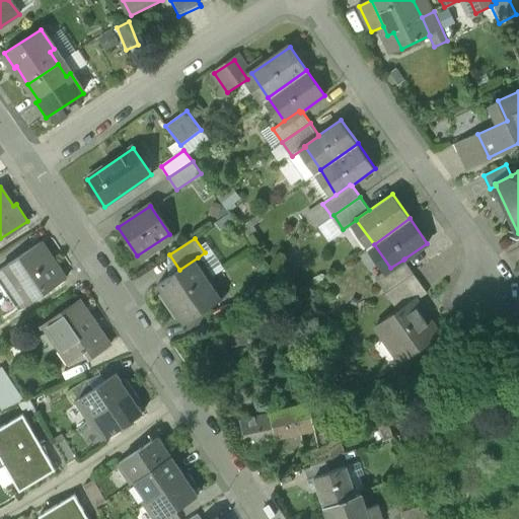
[(42,242),(0,270),(0,282),(19,311),(66,279),(42,242)]
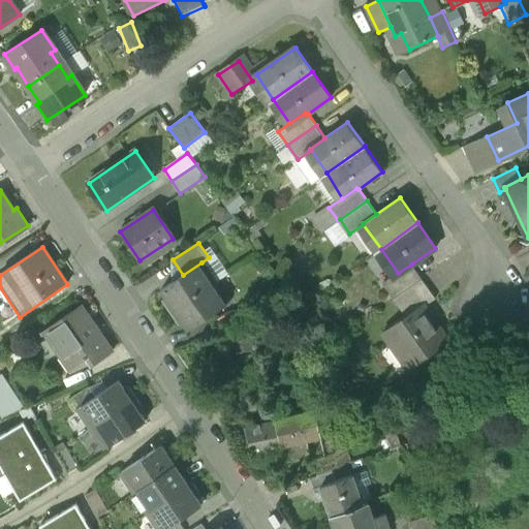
[(183,275),(159,291),(164,299),(161,301),(170,313),(216,282),(201,262),(183,275)]
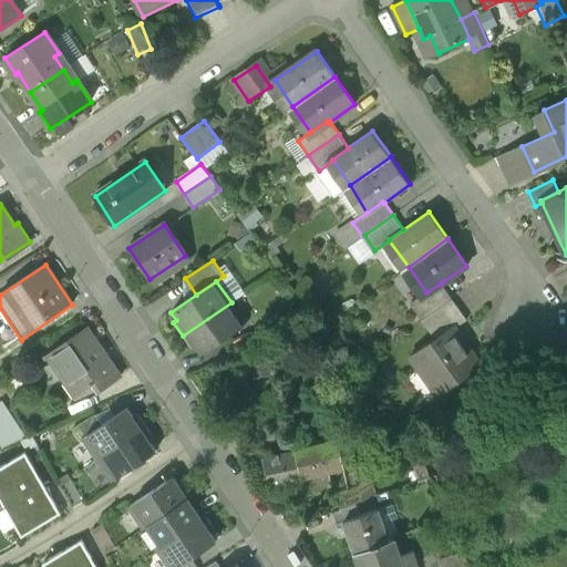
[(441,284),(426,294),(426,292),(411,303),(422,320),(451,300),(452,299),(441,284)]
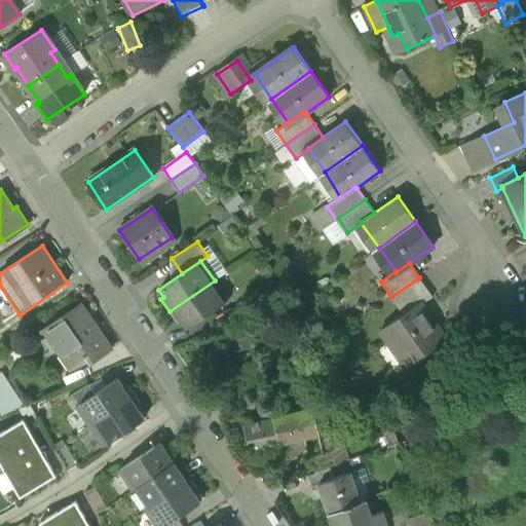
[(418,278),(391,297),(403,315),(418,305),(419,307),(431,298),(418,278)]
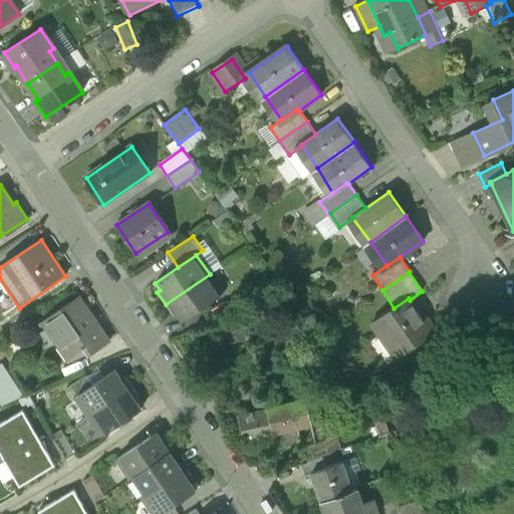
[(210,274),(166,304),(174,316),(177,315),(182,322),(223,294),(210,274)]
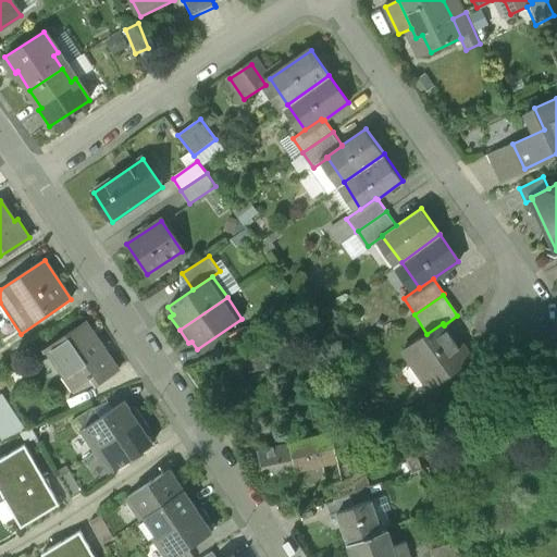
[(86,320),(50,345),(76,384),(94,373),(99,381),(119,368),(86,320)]
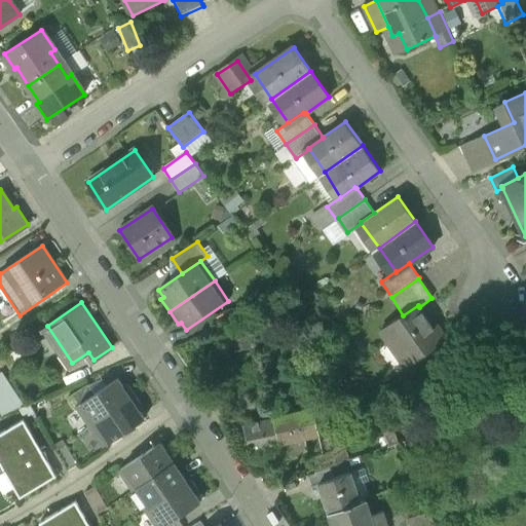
[(403,315),(379,330),(392,350),(398,347),(409,365),(445,341),(431,322),(429,324),(419,307),(418,305),(403,315)]
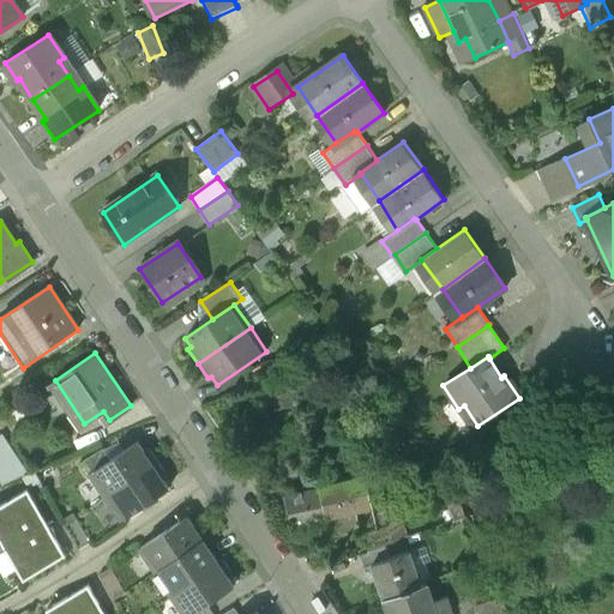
[(271,362),(246,373),(251,386),(276,375),(271,362)]
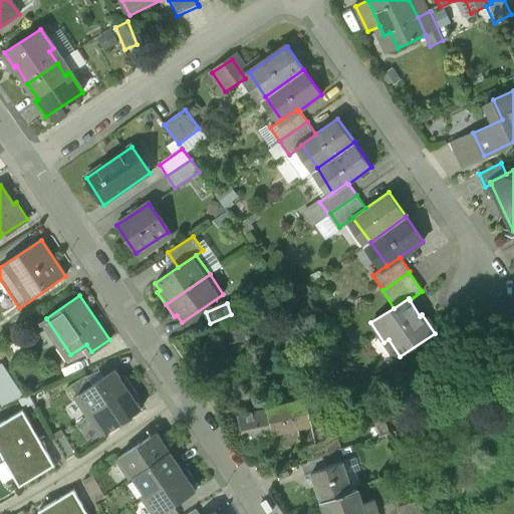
[(24,395),(0,359),(0,401),(2,405),(24,395)]
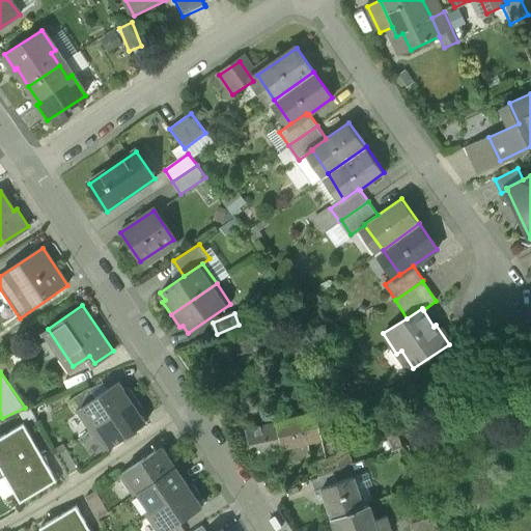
[(96,396),(78,409),(91,429),(137,398),(129,386),(124,389),(119,381),(96,396)]
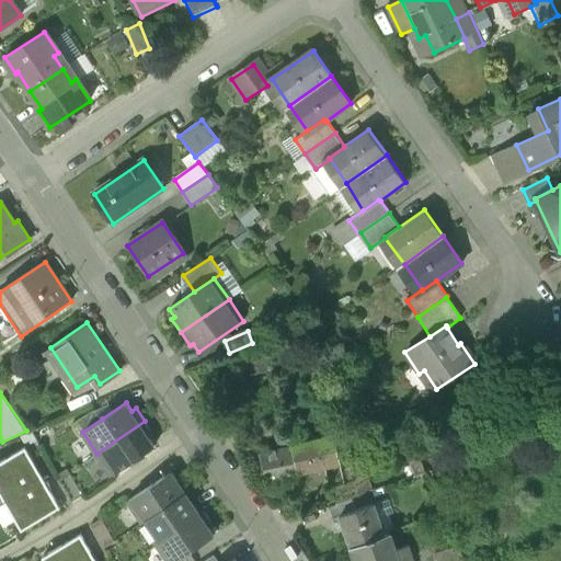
[(94,408),(72,422),(80,433),(82,432),(102,419),(94,408)]
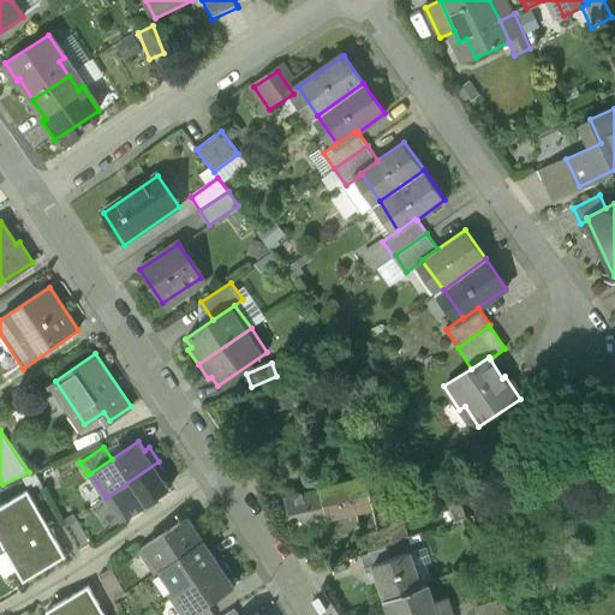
[(159,461),(106,497),(121,520),(169,488),(163,479),(168,476),(159,461)]
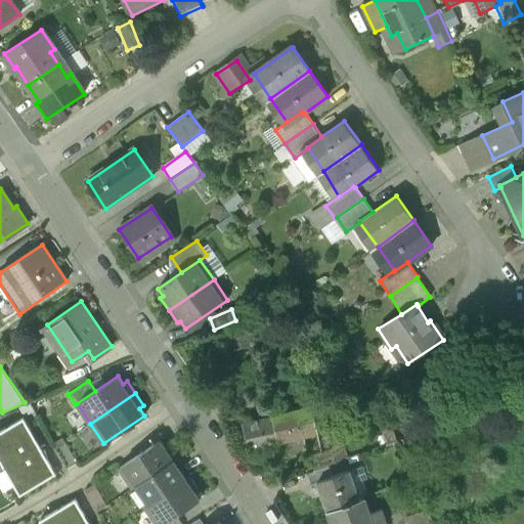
[(310,407),(272,418),(278,444),(281,459),(306,452),(302,439),(315,435),(310,407)]
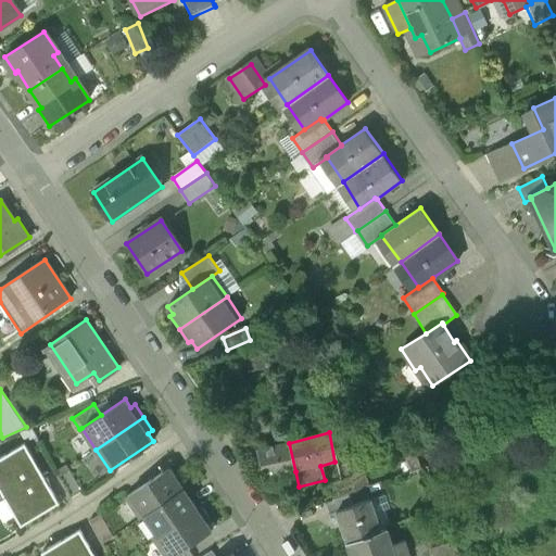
[(25,442),(0,456),(0,485),(4,494),(42,472),(25,442)]
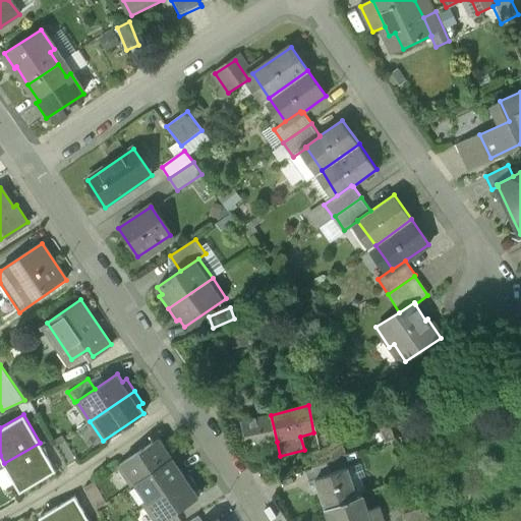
[(271,415),(240,423),(247,449),(277,442),(271,415)]
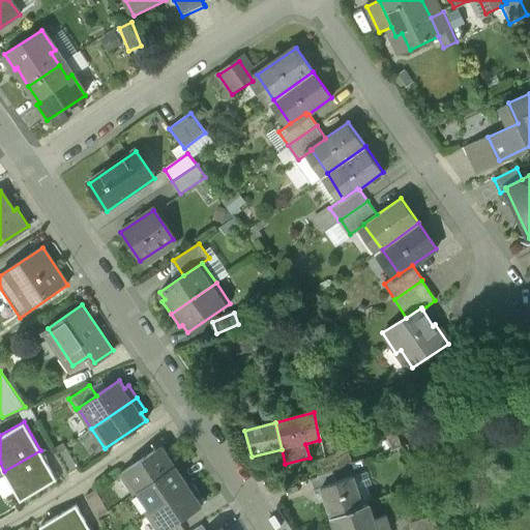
[(324,461),(319,440),(305,444),(310,458),(316,475),(332,469),(351,463),(348,452),(324,461)]
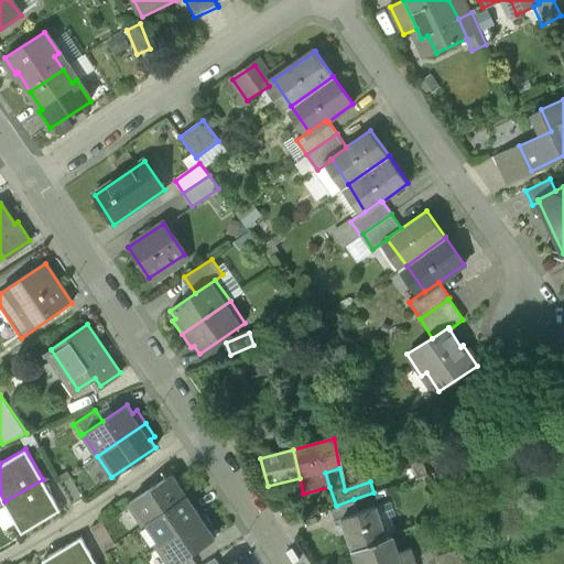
[(173,473),(128,502),(143,524),(148,522),(147,521),(187,495),(192,492),(182,478),(179,481),(173,473)]
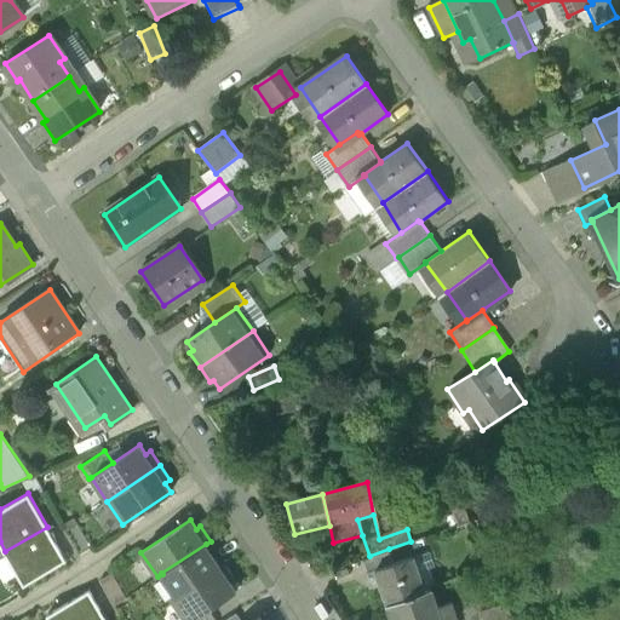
[(92,545),(78,521),(65,528),(80,552),(92,545)]
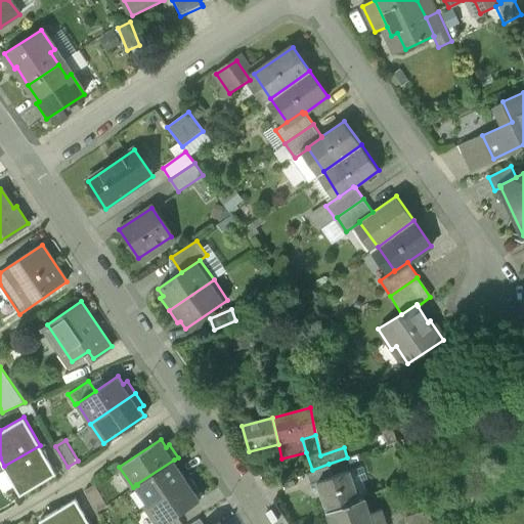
[(40,445),(4,466),(20,494),(56,473),(40,445)]
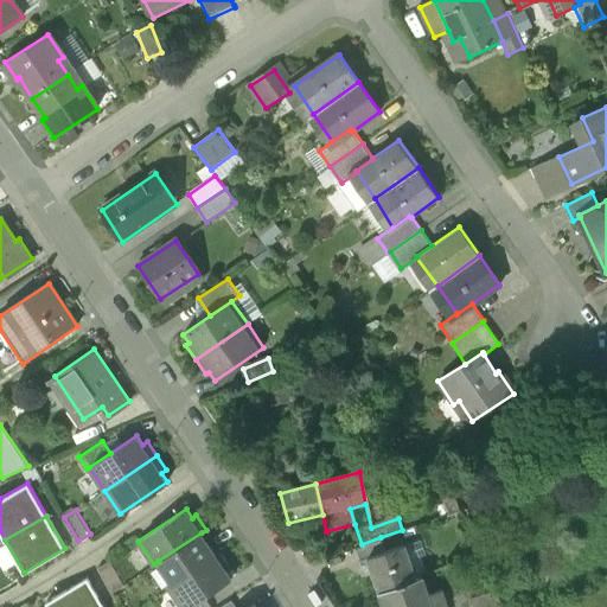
[(202,532),(158,561),(159,562),(173,582),(173,583),(217,554),(216,554),(202,532)]
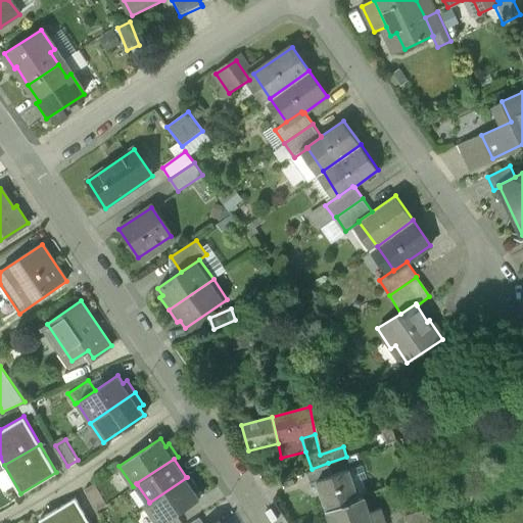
[(312,469),(307,470),(312,482),(318,480),(332,475),(328,463),(312,469)]
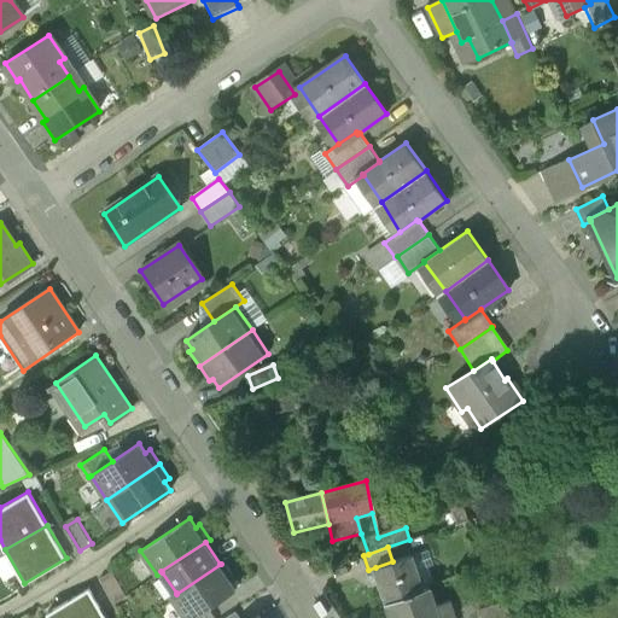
[(392,561),(375,567),(388,600),(423,588),(412,555),(392,561)]
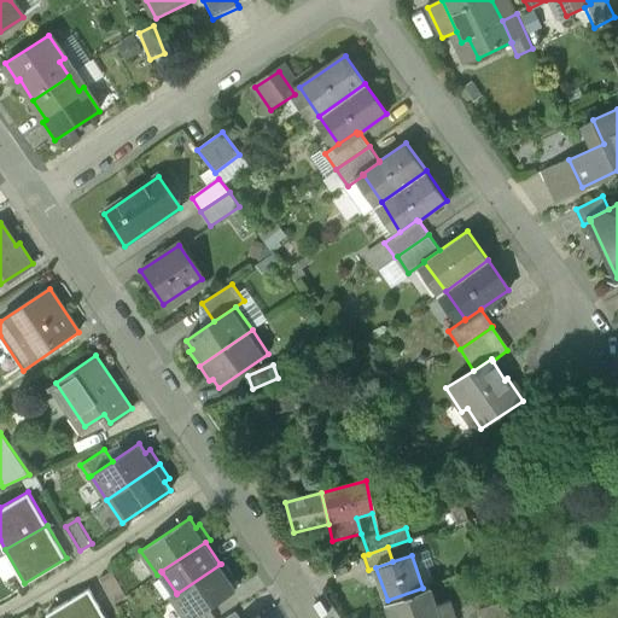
[(221,564),(176,594),(176,593),(172,596),(186,617),(190,617),(209,606),(237,588),(231,578),(234,576),(225,561),(220,564),(221,564)]
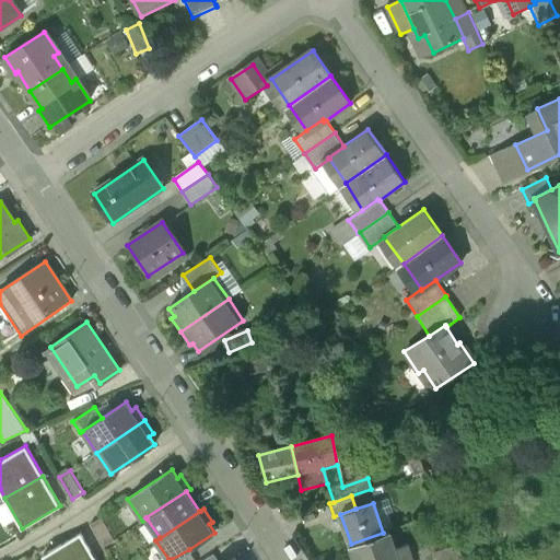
[(115,539),(102,516),(91,523),(104,545),(115,539)]
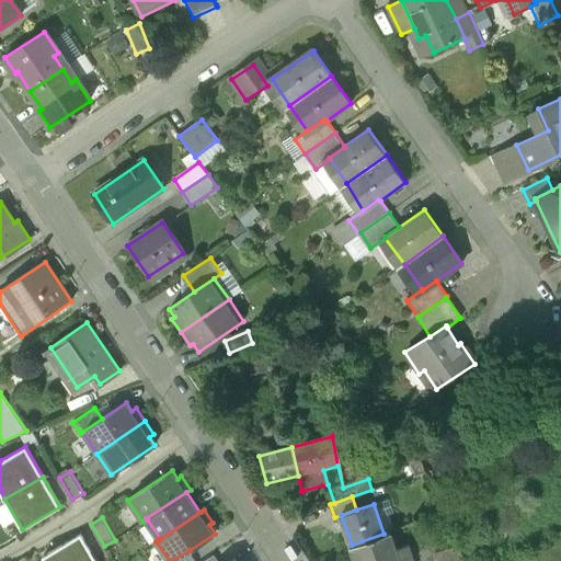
[(384,534),(352,545),(356,560),(400,560),(413,557),(408,544),(396,548),(390,531),(384,534)]
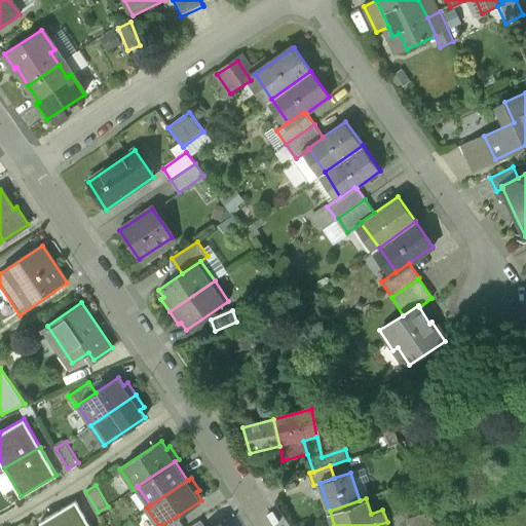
[(90,525),(76,500),(40,521),(43,525),(90,525)]
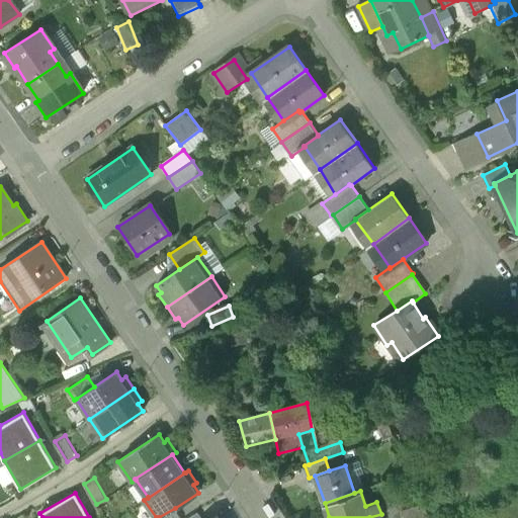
[(428,517),(423,504),(402,512),(404,517),(428,517)]
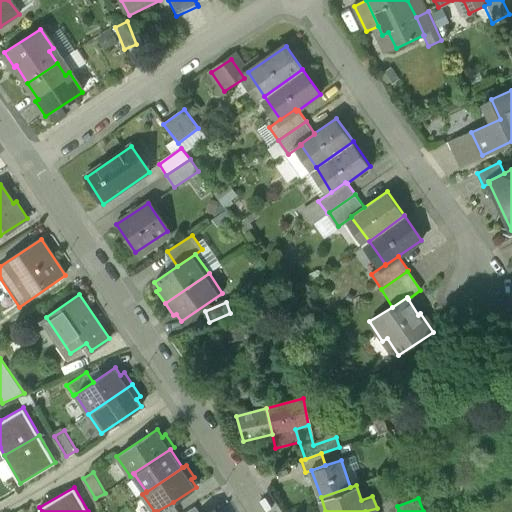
[(157,511),(179,511),(180,511),(173,502),(157,511)]
